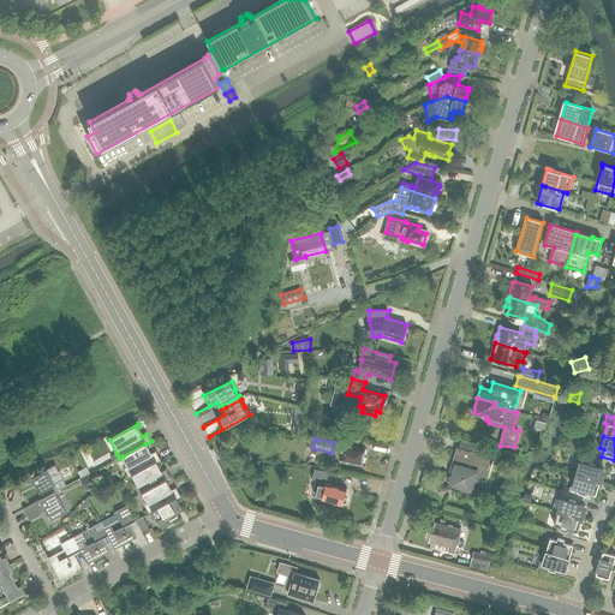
[(362,465),(365,449),(334,442),(333,449),(341,451),(340,460),(362,465)]
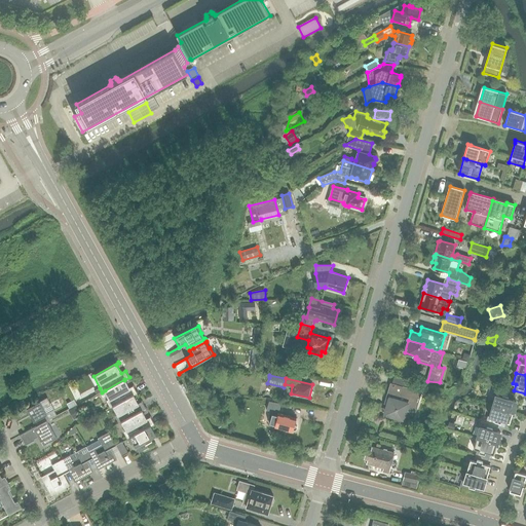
[(111,408),(113,406),(133,396),(134,396),(138,393),(134,386),(129,388),(124,380),(124,379),(105,390),(110,400),(107,401),(111,408)]
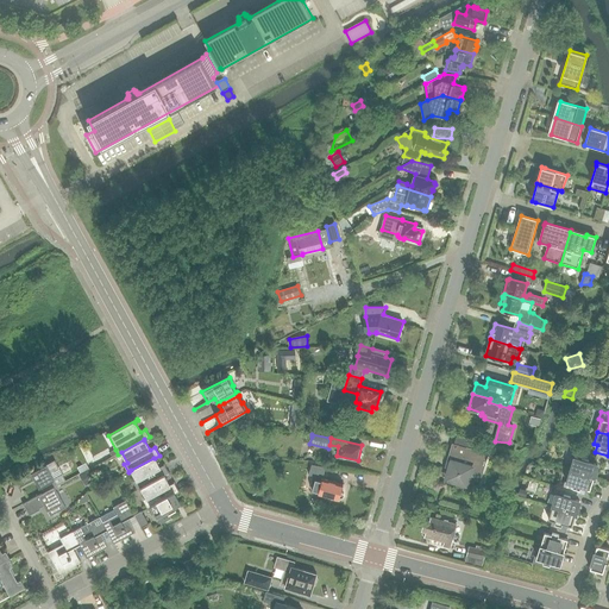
[(488,453),(452,443),(446,460),(452,462),(446,478),(466,484),(470,473),(483,473),(488,453)]
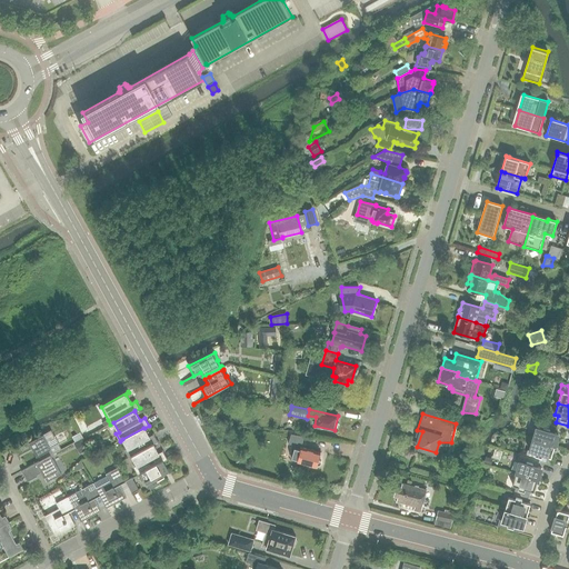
[(537,428),(533,440),(555,447),(558,435),(555,433),(557,427),(537,421),(535,428),(537,428)]
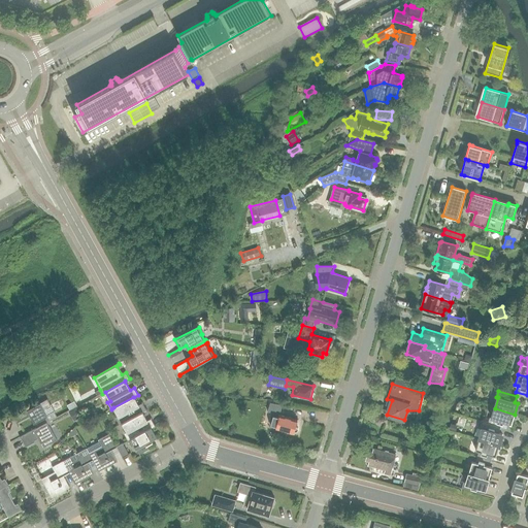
[(138,405),(134,397),(133,397),(113,407),(119,417),(116,419),(120,425),(123,424),(123,423),(142,413),(146,410),(143,403),(138,405)]
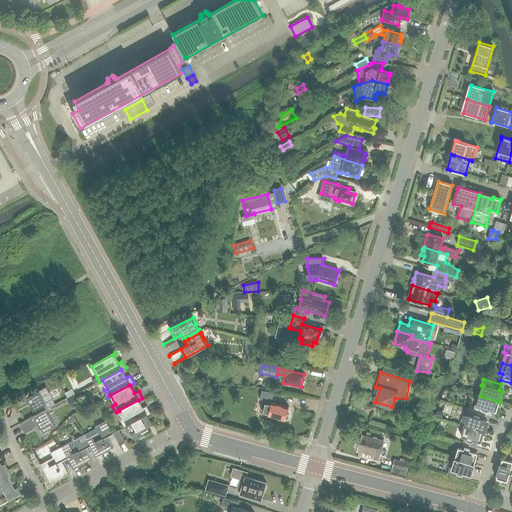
[(29,403),(36,415),(48,408),(48,407),(54,404),(46,390),(43,391),(42,390),(13,405),(16,410),(29,403)]
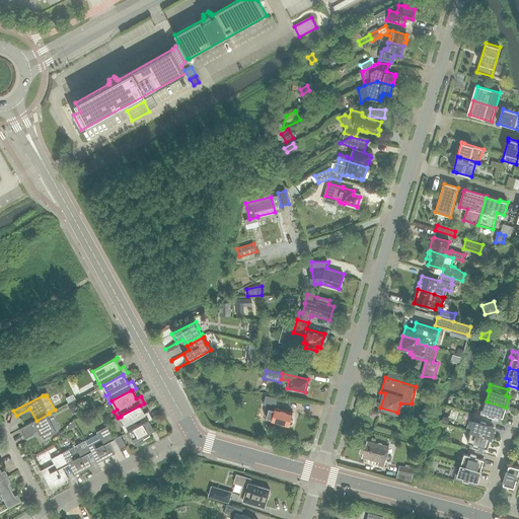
[(289,426),(293,413),(275,408),(278,397),(266,395),(264,404),(270,406),(266,420),(289,426)]
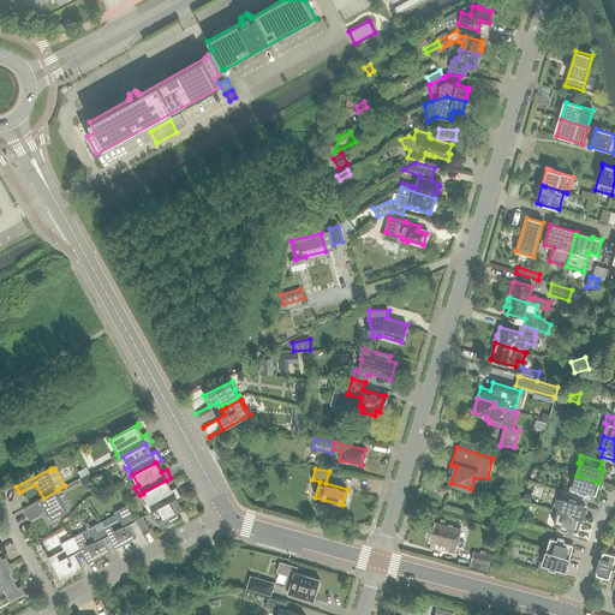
[(88,489),(95,485),(89,475),(82,478),(88,489)]
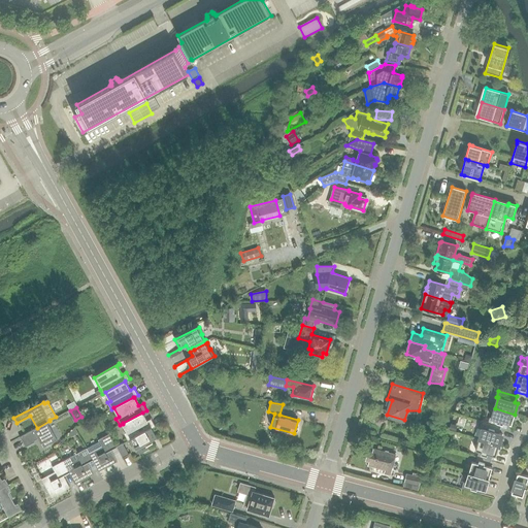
[(490,418),(488,424),(500,428),(506,430),(508,424),(512,425),(515,415),(495,408),(492,419),(490,418)]
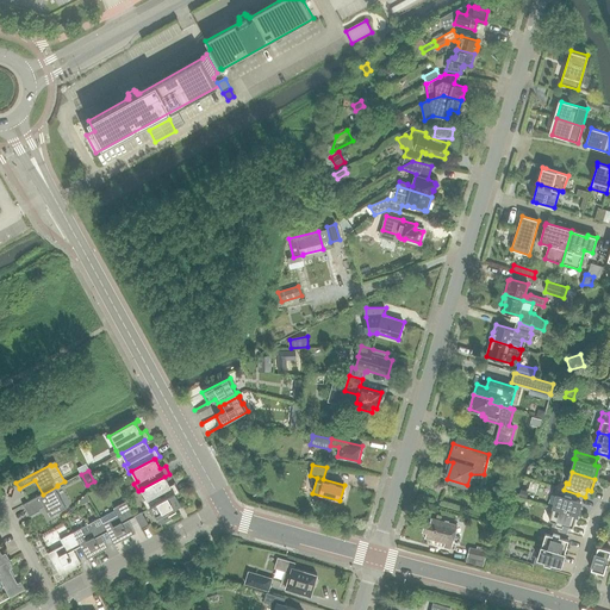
[(170,487),(165,477),(142,489),(142,490),(148,499),(144,502),(148,509),(174,495),(180,492),(175,484),(170,487)]
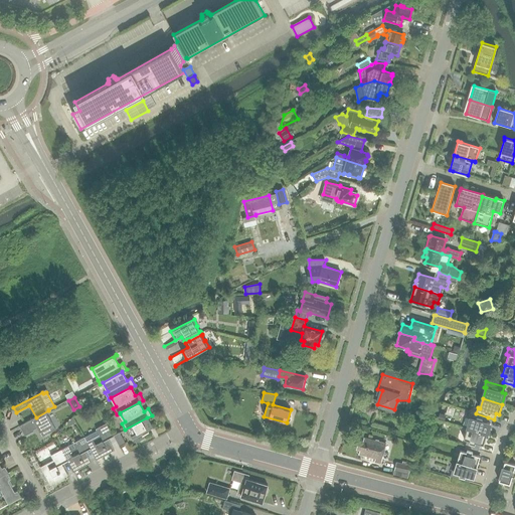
[(49,412),(48,410),(36,417),(20,426),(23,432),(36,424),(42,437),(55,430),(47,413),(49,412)]
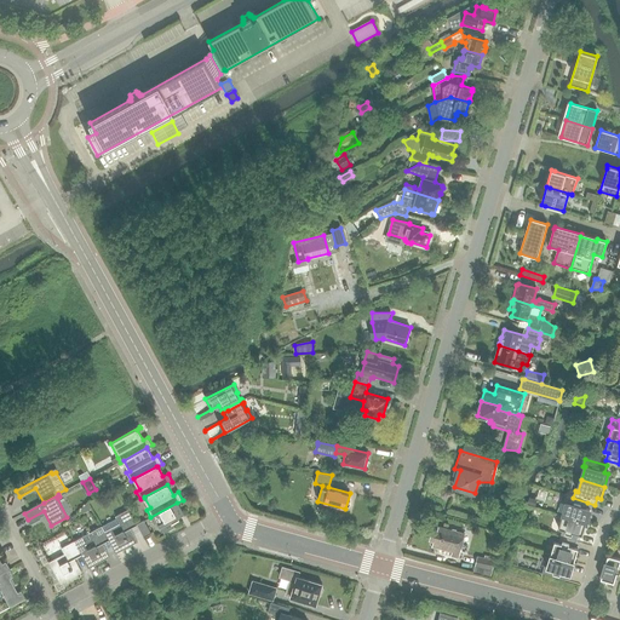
[(566,504),(562,516),(586,523),(590,510),(586,509),(587,503),(573,498),(566,495),(563,503),(566,504)]
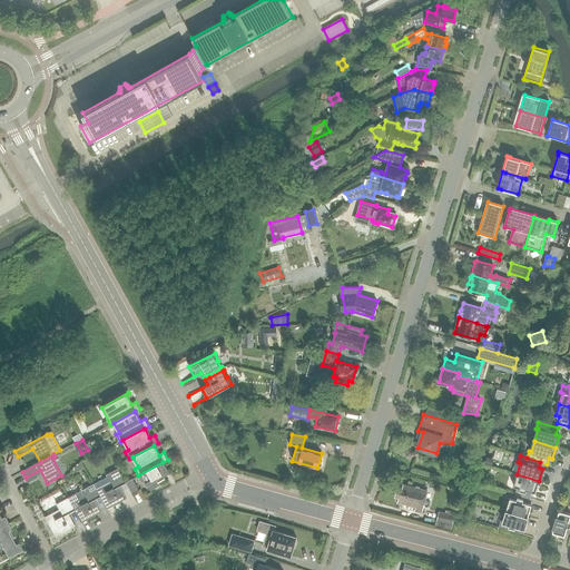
[(80,462),(75,469),(77,472),(85,468),(80,462)]
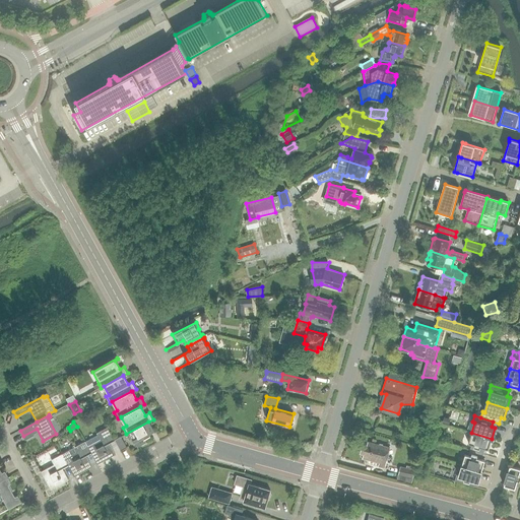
[(153,431),(148,421),(126,434),(130,440),(133,439),(137,447),(146,442),(145,440),(150,437),(149,434),(153,431)]
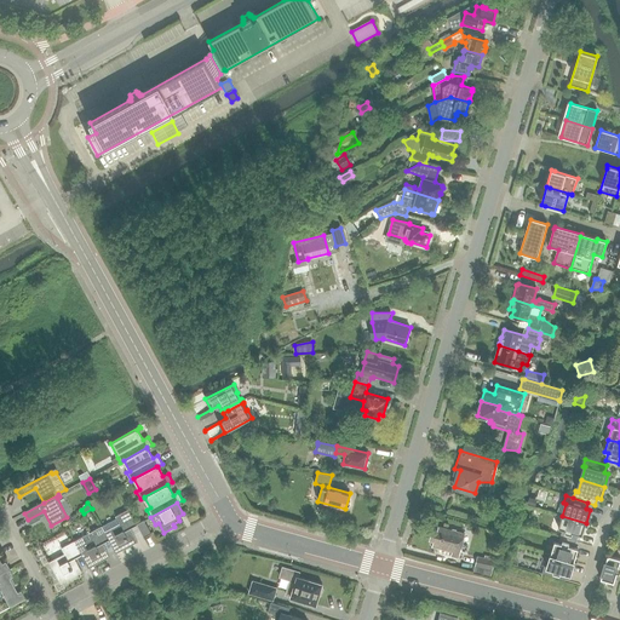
[(137,526),(137,524),(130,511),(118,518),(116,516),(115,516),(120,524),(104,532),(109,540),(116,554),(137,543),(130,529),(137,526)]
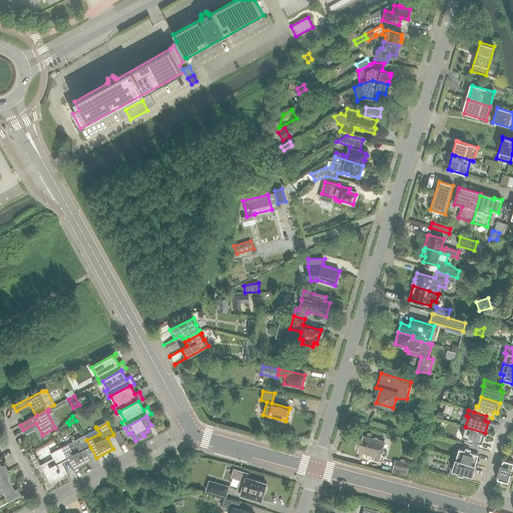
[(465,439),(464,444),(477,448),(478,443),(482,443),(485,433),(465,427),(462,438),(465,439)]
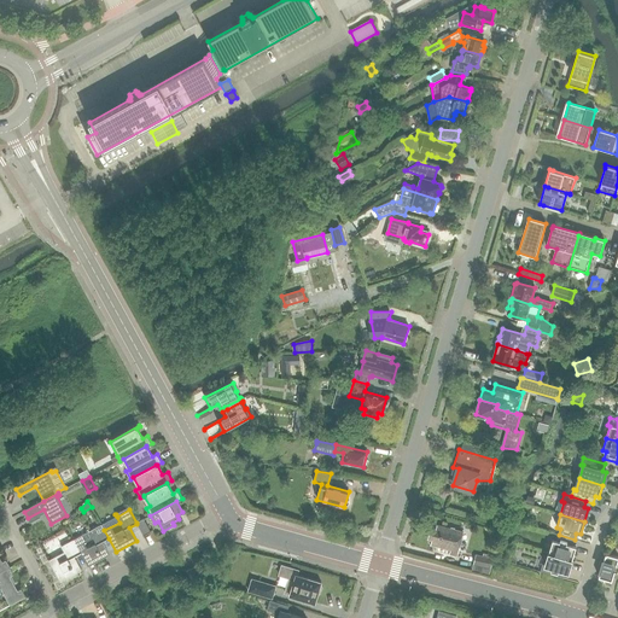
[(144,519),(136,523),(136,524),(144,536),(151,532),(144,519)]
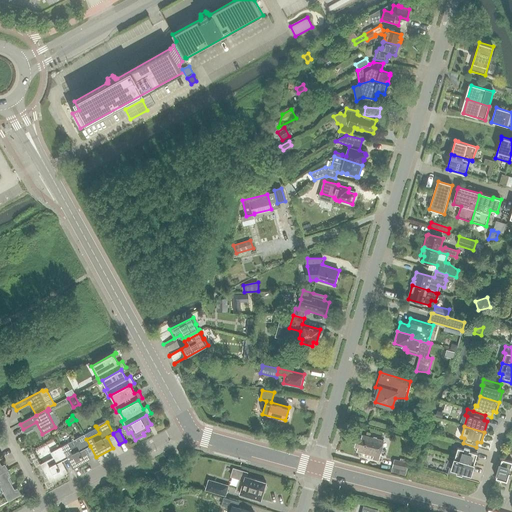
[(85,449),(90,446),(86,439),(84,435),(74,440),(73,438),(73,439),(76,445),(64,452),(67,458),(67,459),(73,470),(90,460),(85,449)]
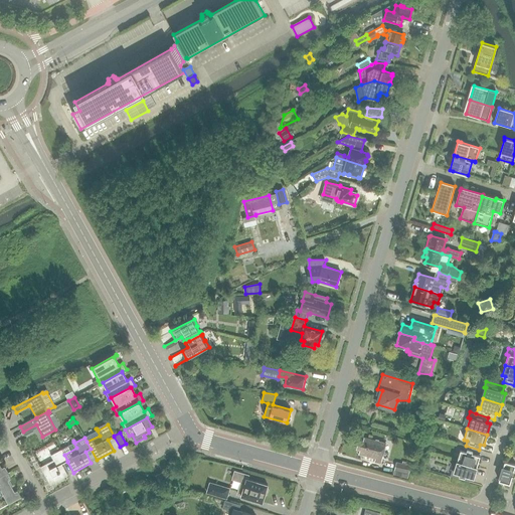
[(382,460),(386,444),(364,438),(363,442),(359,441),(357,450),(360,450),(359,455),(382,460)]
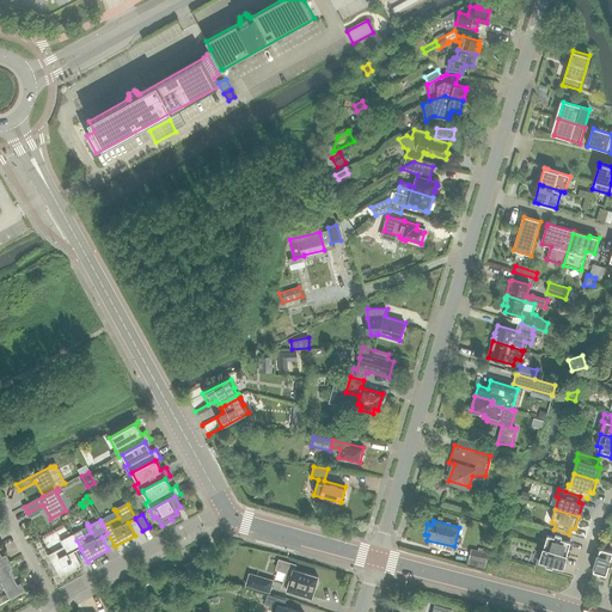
[(567,540),(569,534),(554,530),(551,536),(548,536),(544,548),(567,555),(570,542),(567,540)]
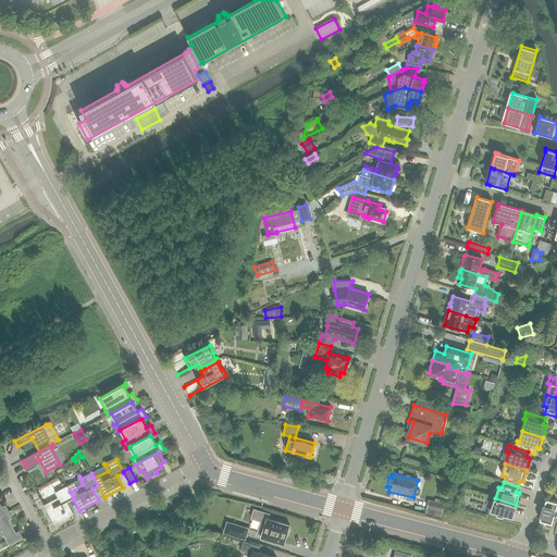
[(67,502),(73,499),(73,498),(70,492),(66,486),(56,492),(54,491),(58,497),(44,505),(54,524),(74,514),(67,502)]
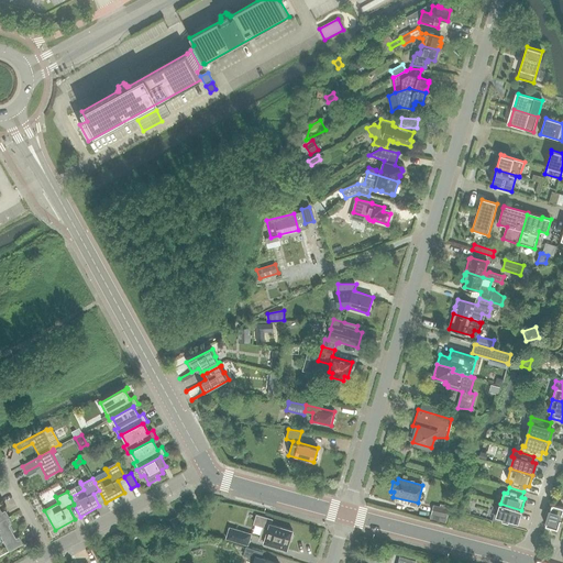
[(493,521),(512,527),(515,521),(518,522),(521,510),(500,504),(497,515),(495,515),(493,521)]
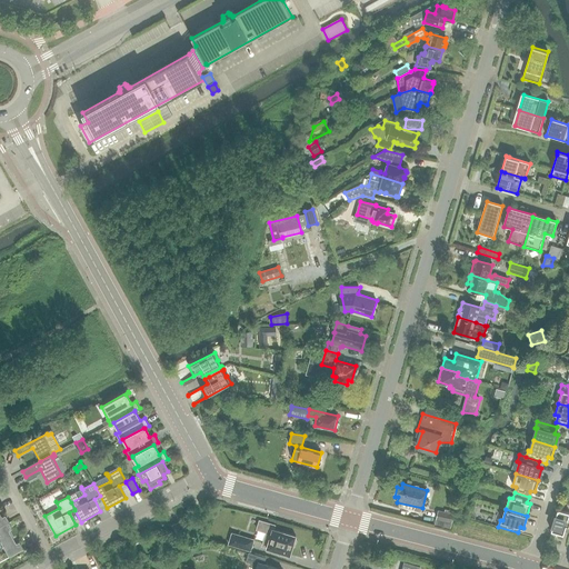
[(565,531),(568,532),(568,517),(568,516),(568,512),(558,510),(557,513),(553,512),(550,523),(553,525),(551,531),(563,535),(565,531)]
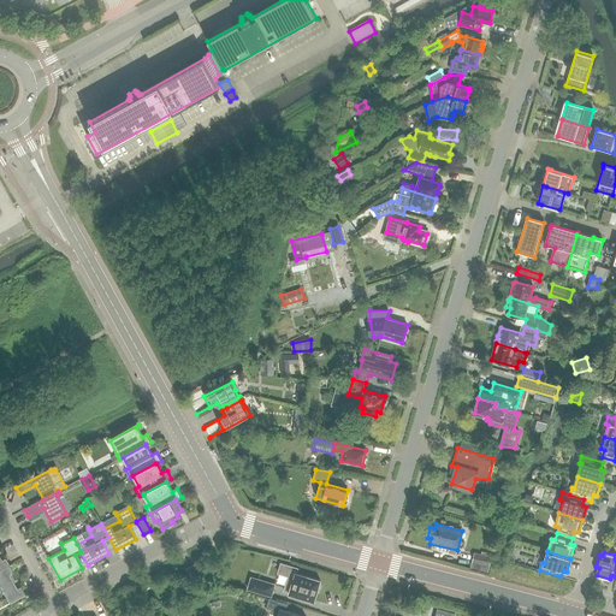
[(489,573),(491,557),(474,554),(471,569),(489,573)]
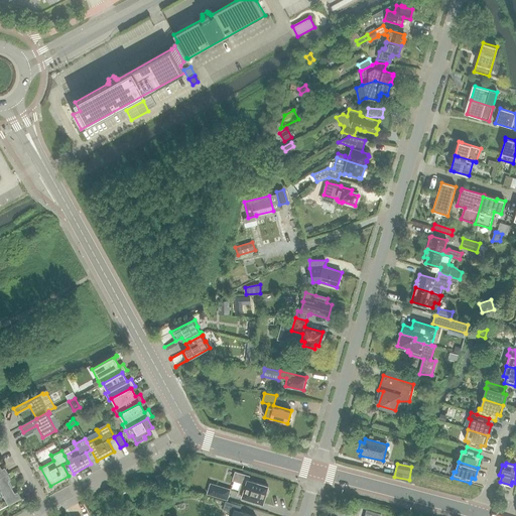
[(263,504),(265,497),(267,495),(269,491),(267,489),(268,487),(248,481),(249,477),(235,472),(233,481),(242,483),(239,492),(243,494),(242,498),(263,504)]
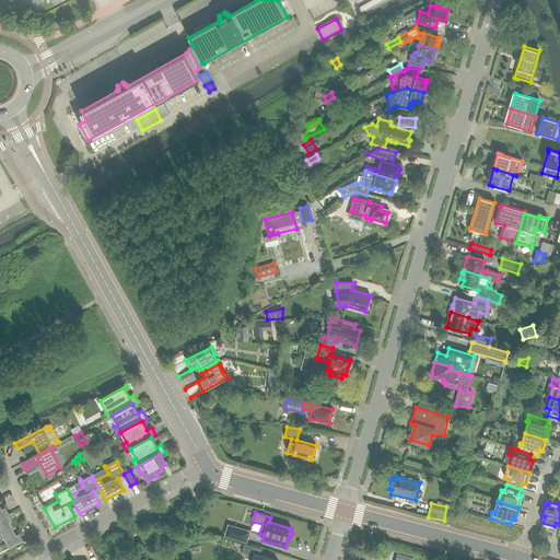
[(168,524),(172,529),(173,531),(179,527),(177,524),(182,522),(177,513),(170,517),(172,523),(168,524)]
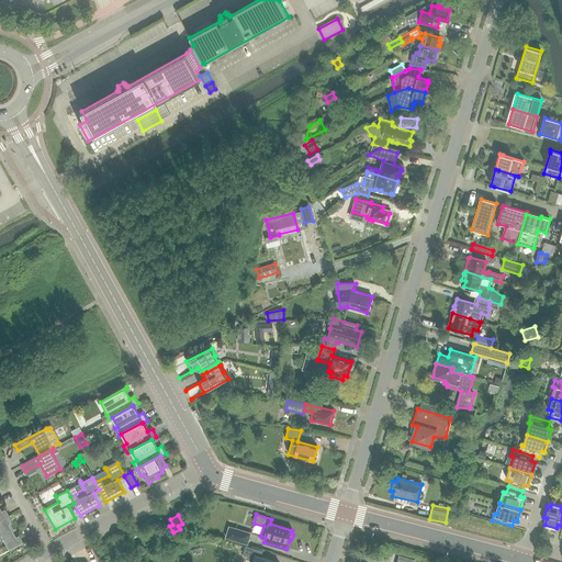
[(9,517),(4,518),(0,520),(0,536),(8,551),(22,543),(23,544),(24,544),(19,536),(15,538),(9,525),(12,523),(9,517)]
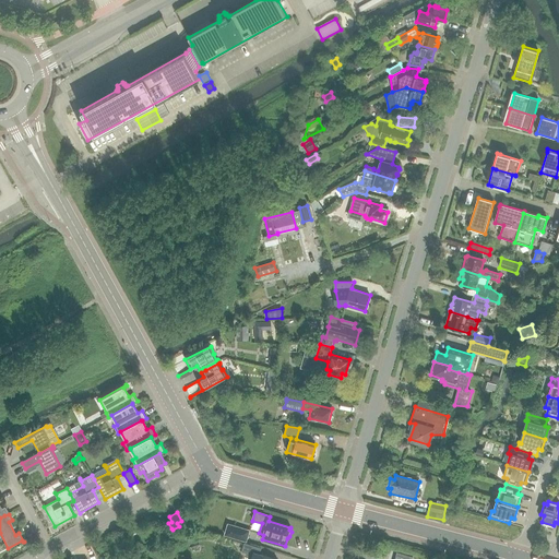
[(250,531),(229,523),(225,535),(246,542),(250,531)]
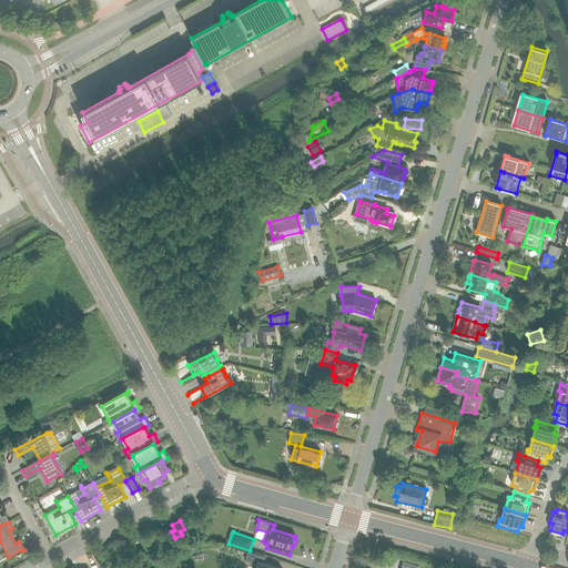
[(279,567),(263,564),(265,557),(249,551),(245,561),(256,565),(255,567),(279,567)]
